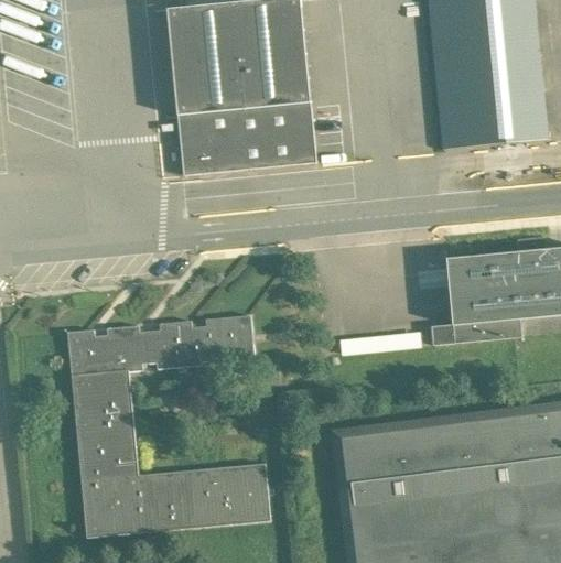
[(243,0),(165,8),(180,153),(182,175),(314,162),(312,140),(299,0),(243,0)]
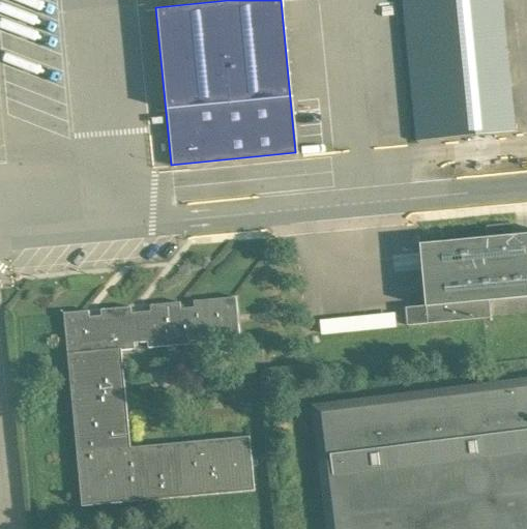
[(401,0),(414,141),(513,131),(499,0),(401,0)]
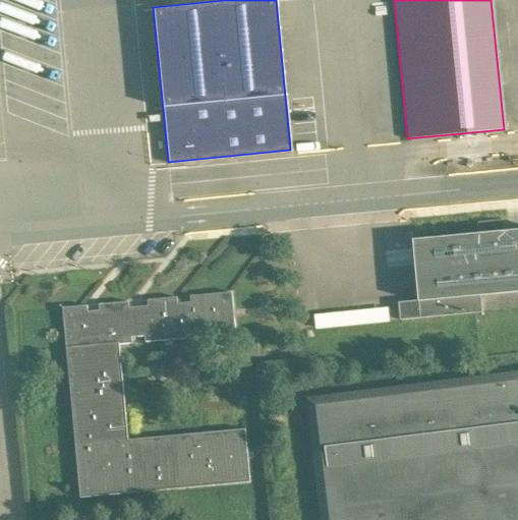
[(517,228),(411,238),(412,258),(416,298),(396,300),(397,318),(472,310),(479,309),(478,294),(517,290),(517,228)]
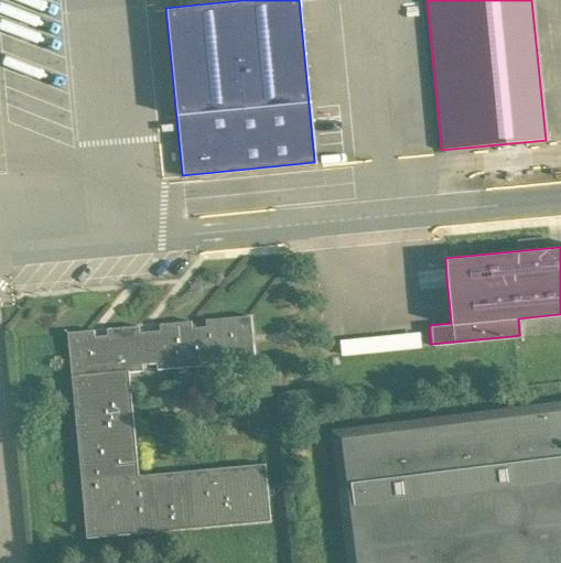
[(137,473),(127,371),(140,370),(140,363),(154,361),(155,367),(200,364),(200,360),(207,360),(207,363),(252,359),(250,337),(248,315),(204,320),(204,326),(193,327),(193,324),(190,324),(190,321),(158,324),(158,327),(154,327),(155,331),(140,332),(140,328),(137,328),(137,325),(105,328),(105,332),(101,332),(103,335),(93,336),(92,329),(65,332),(69,377),(85,536),(269,519),(263,462),(137,473)]
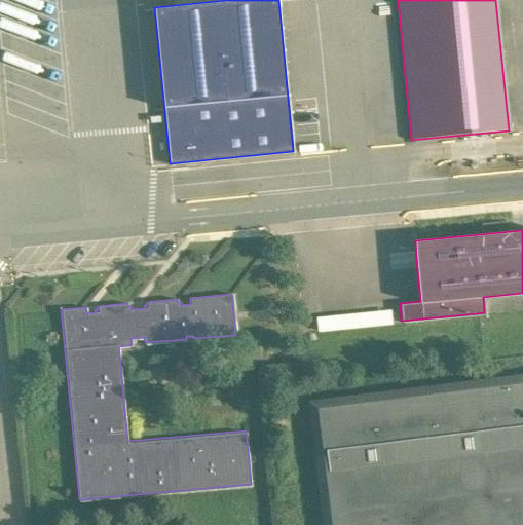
[(389,311),(340,312),(340,324),(390,323),(389,311)]
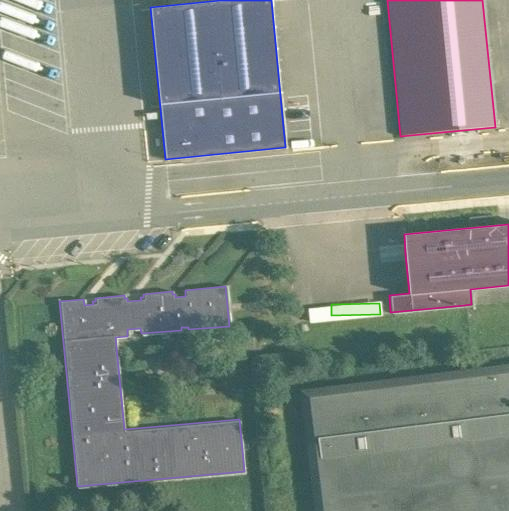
[(508,510),(508,363),(298,389),(313,510),(508,510)]
